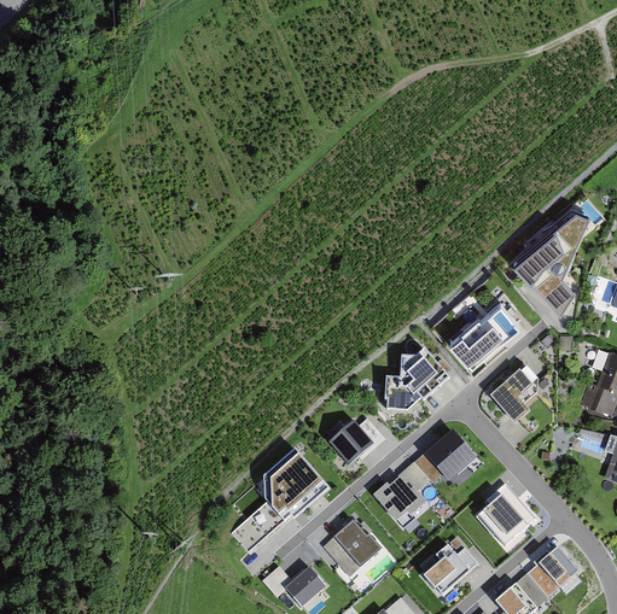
[(574,208),(513,259),(559,313),(574,290),(560,274),(587,212),(574,208)]
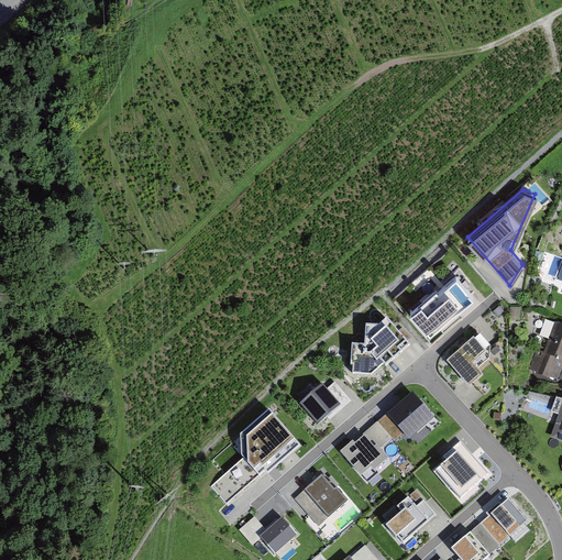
[(419,307),(438,329),(481,292),(462,270),(419,307)]
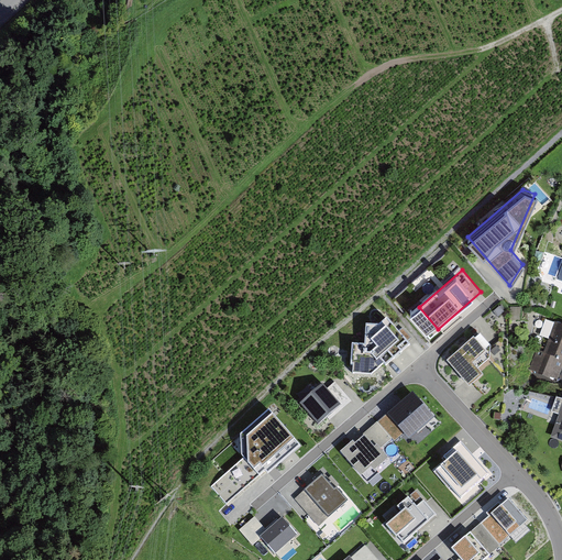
[(503,309),(499,304),(493,309),(497,315),(503,309)]
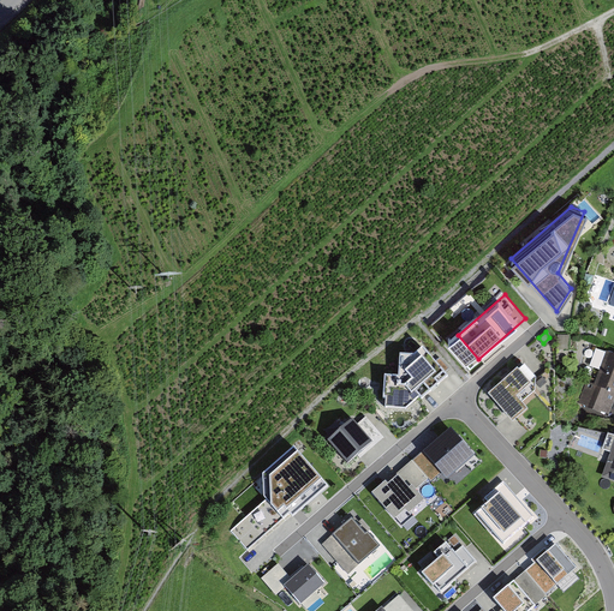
[(562,333),(556,333),(556,347),(568,347),(568,333),(562,333)]
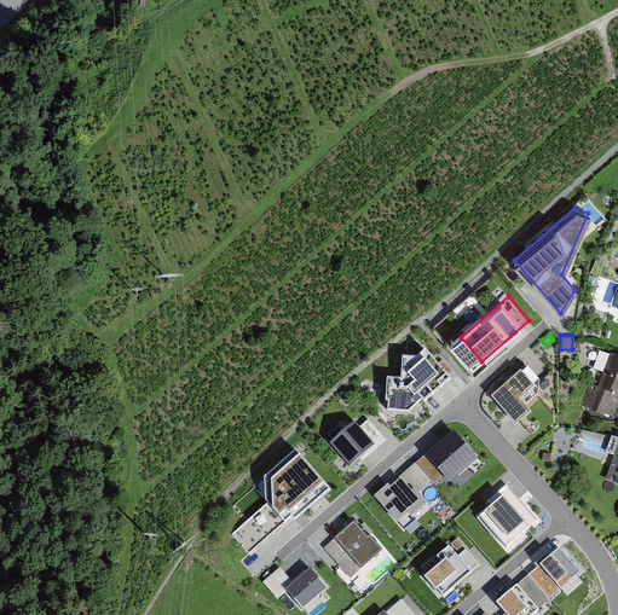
[(400,376),(386,375),(385,398),(387,398),(386,407),(408,410),(421,398),(423,400),(451,376),(425,347),(416,354),(402,354),(400,376)]
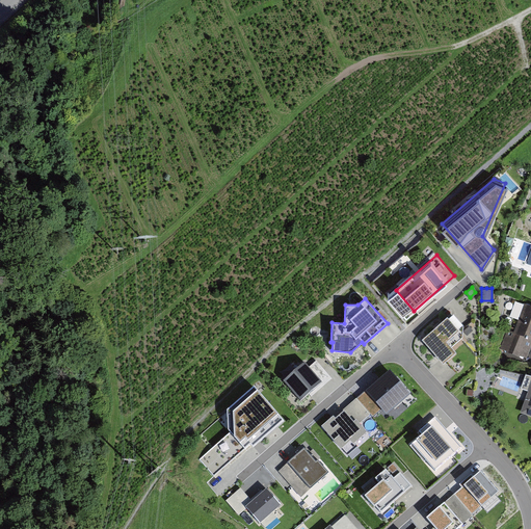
[(530,346),(530,345),(530,312),(521,309),(509,339),(507,338),(500,356),(522,364),(528,345),(530,346)]
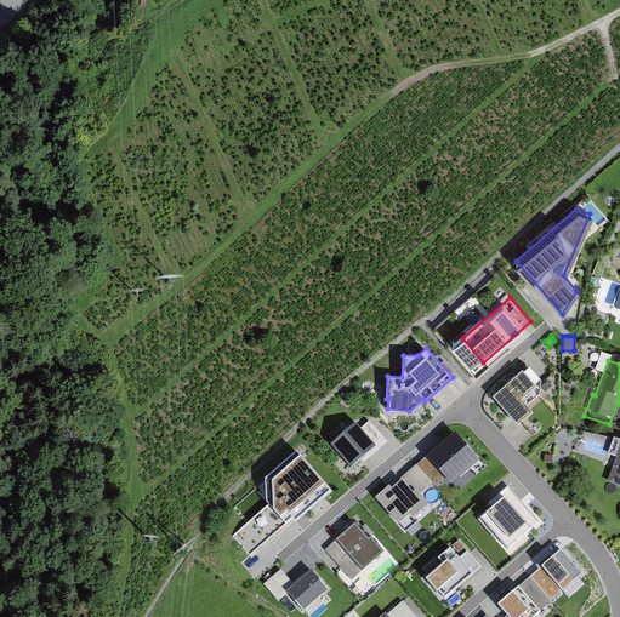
[(541,410),(530,398),(544,387),(530,370),(501,394),(525,423),(541,410)]
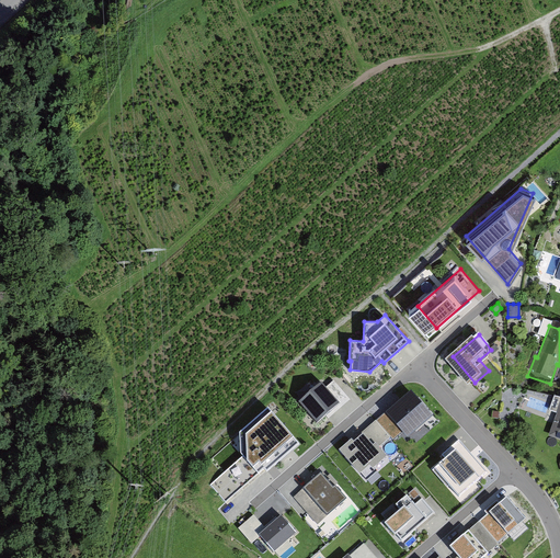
[(321,380),(298,399),(316,420),(324,413),(328,417),(350,398),(332,378),(324,385),(321,380)]
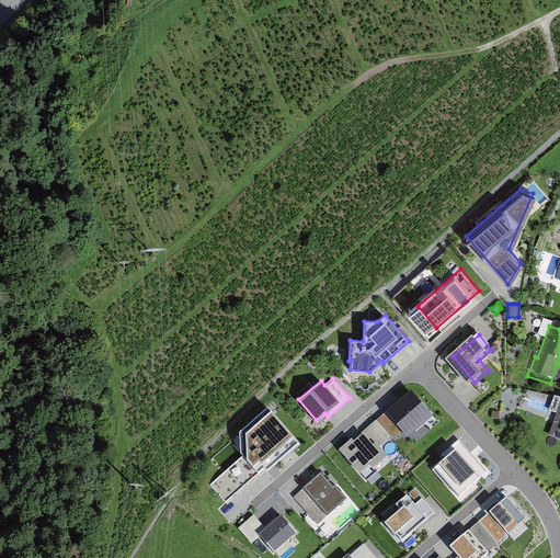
[(409,388),(375,418),(390,434),(391,436),(401,428),(408,435),(432,414),(409,388)]
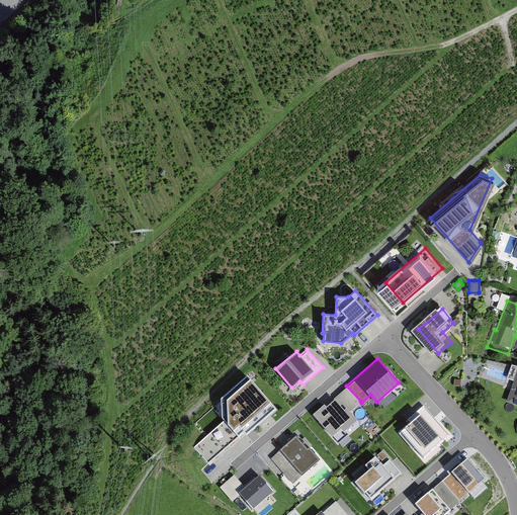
[(516,365),(511,363),(507,376),(514,379),(506,400),(516,403),(516,365)]
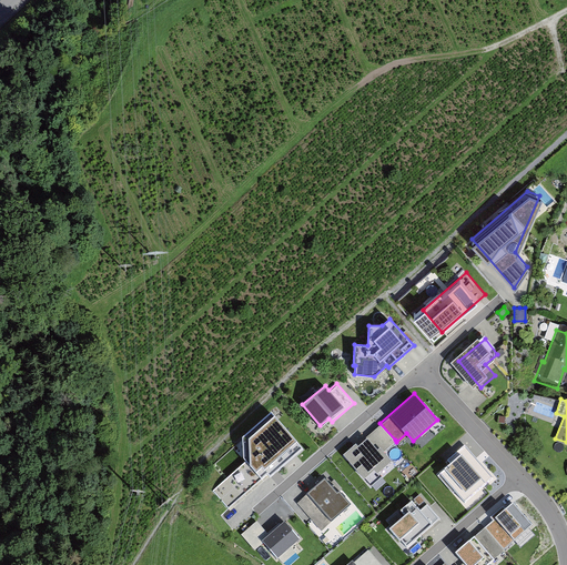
[(302,447),(271,411),(232,444),(264,481),(302,447)]
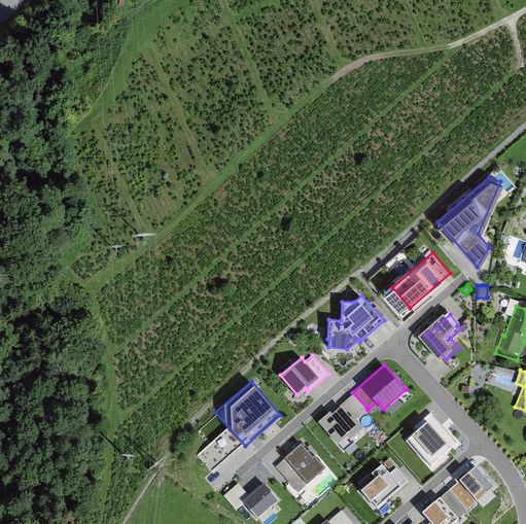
[(352,392),(319,420),(338,442),(347,434),(349,438),(362,426),(355,418),(366,408),(352,392)]
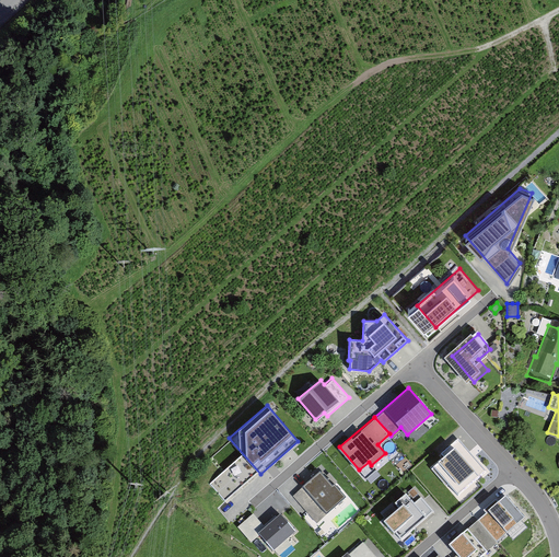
[(485,468),(462,442),(457,438),(440,453),(444,457),(433,467),(457,494),(485,468)]
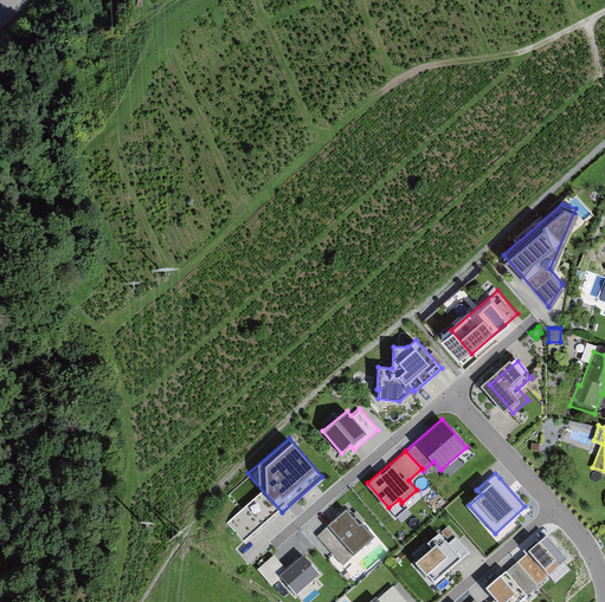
[(352,554),(373,536),(348,507),(328,525),(352,554)]
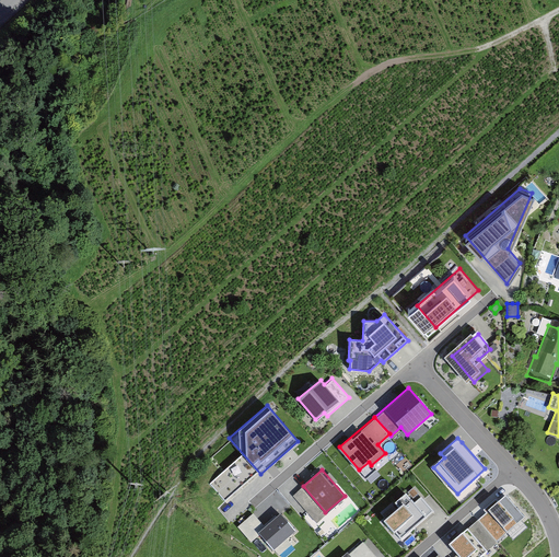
[(384,519),(400,538),(433,510),(417,491),(412,486),(394,501),(399,507),(384,519)]
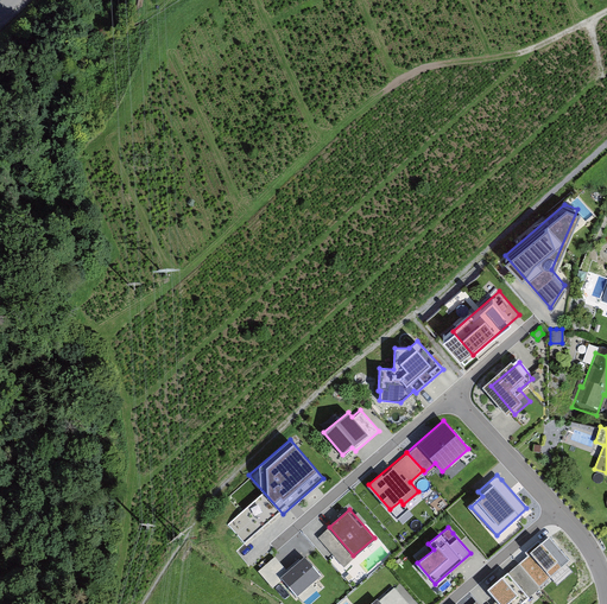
[(303,555),(279,578),(296,596),(321,574),(303,555)]
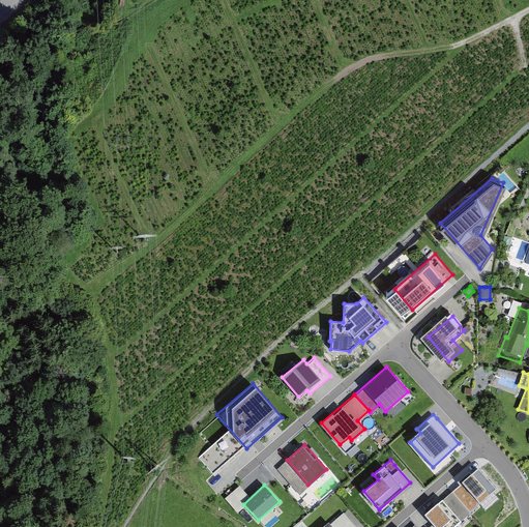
[(424,514),(435,526),(450,526),(469,511),(452,491),(424,514)]
